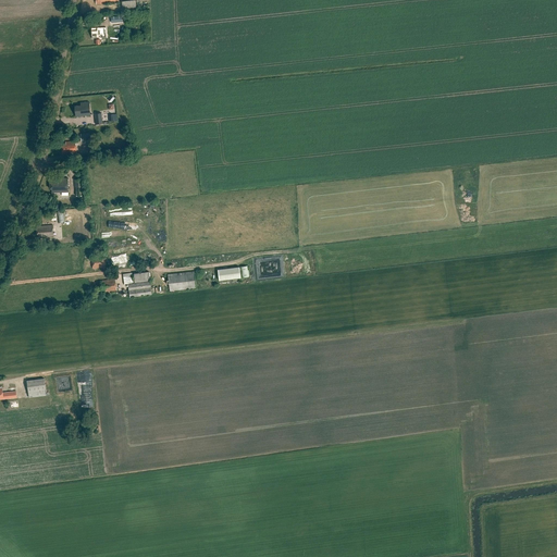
[(122,11),(135,10),(135,0),(121,1),(122,11)]
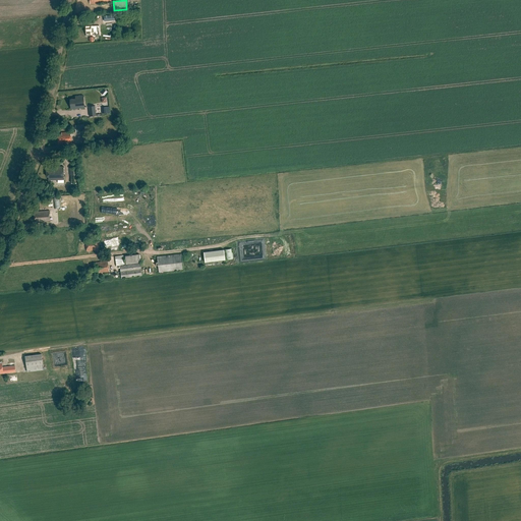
[(99,25),(85,26),(85,36),(90,36),(90,42),(94,42),(94,36),(100,35),(99,25)]
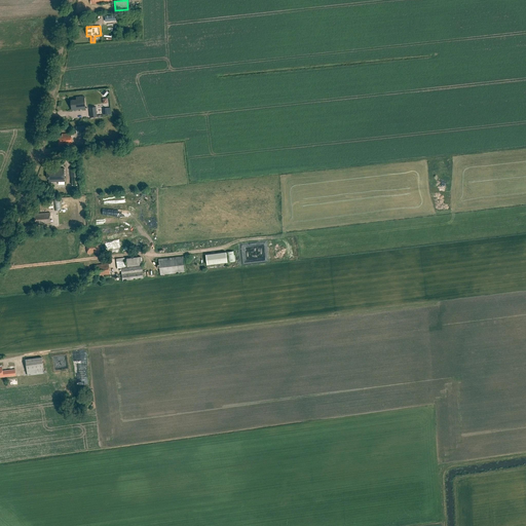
[(71,100),(72,110),(85,109),(84,97),(76,97),(76,100),(71,100)]
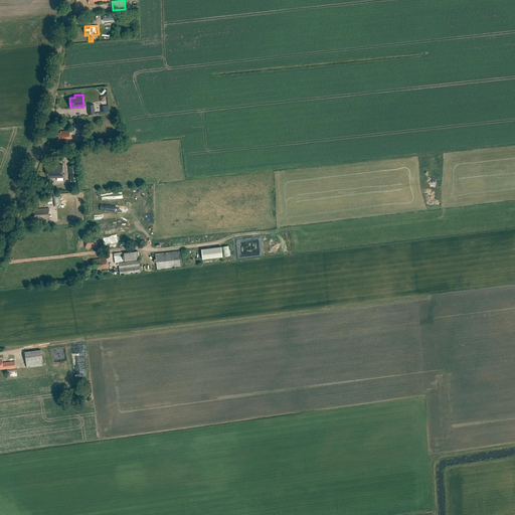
[(84,131),(83,123),(74,124),(74,131),(84,131)]
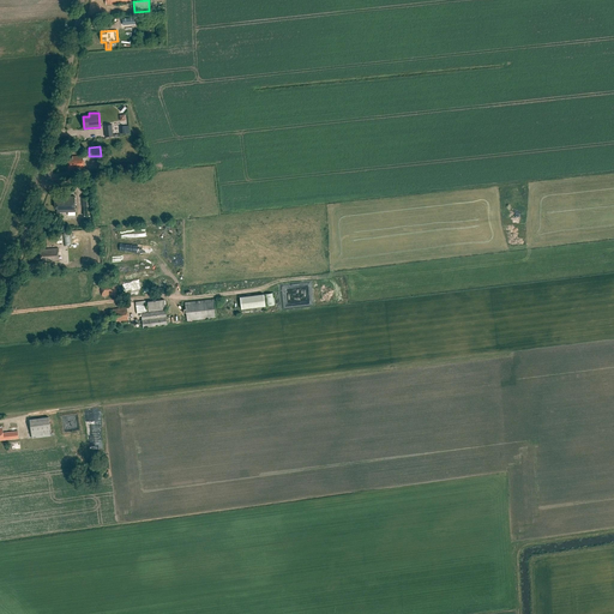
[(68,160),(68,170),(84,169),(83,155),(73,156),(73,158),(68,160)]
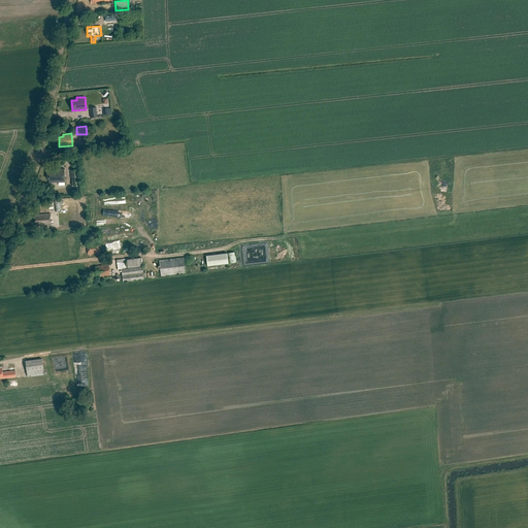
[(50,179),(50,182),(65,182),(64,169),(47,169),(48,179),(50,179)]
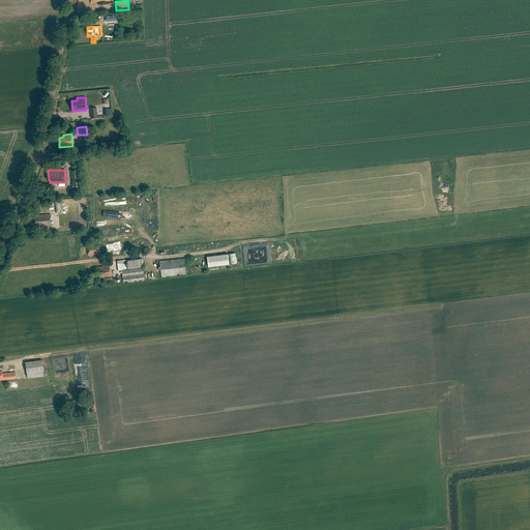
[(50,214),(35,215),(35,223),(37,223),(37,226),(51,225),(50,214)]
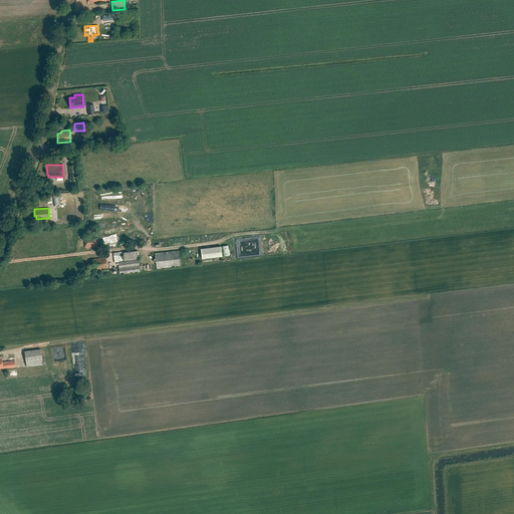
[(98,247),(97,236),(84,237),(85,248),(98,247)]
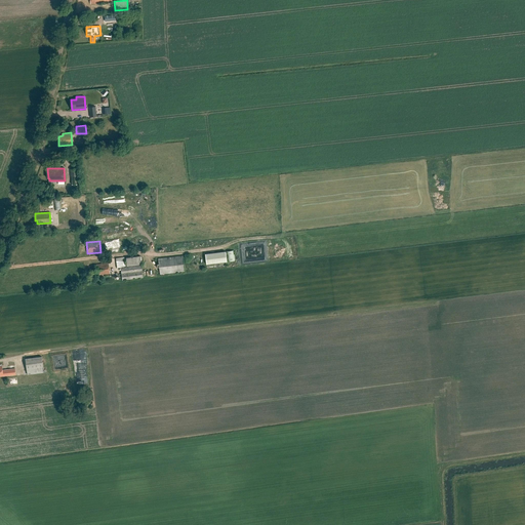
[(226,251),(228,261),(235,260),(234,250),(226,251)]
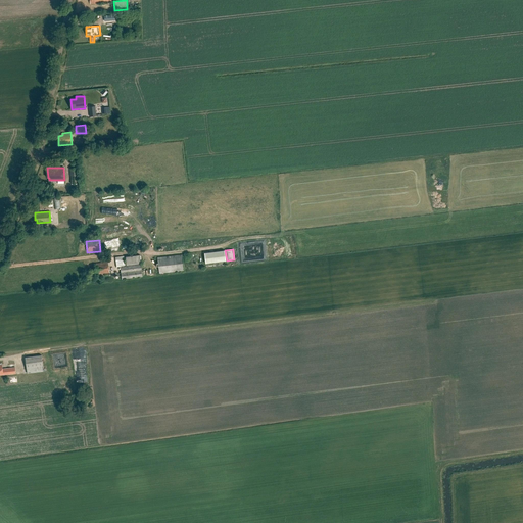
[(226,260),(225,250),(204,253),(205,264),(226,260)]
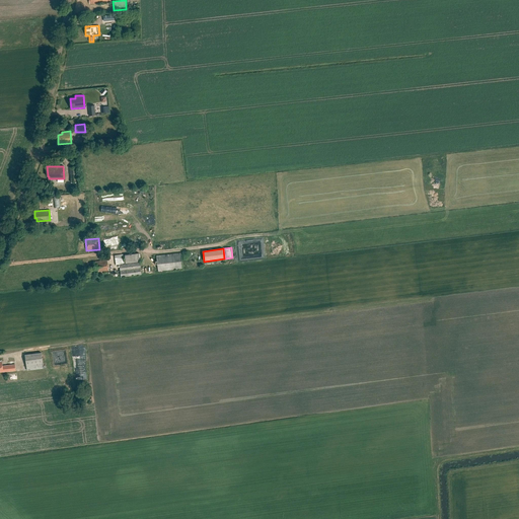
[(141,275),(139,253),(125,254),(126,264),(125,264),(124,254),(115,255),(116,266),(120,265),(121,278),(141,275)]
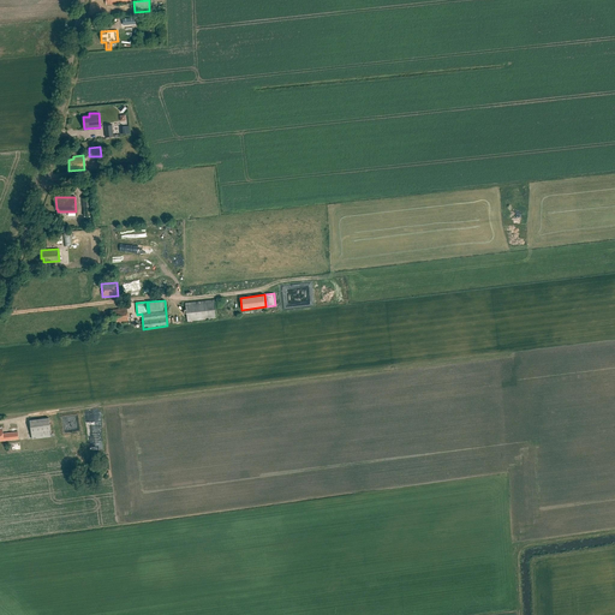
[(216,318),(214,300),(185,303),(187,322),(216,318)]
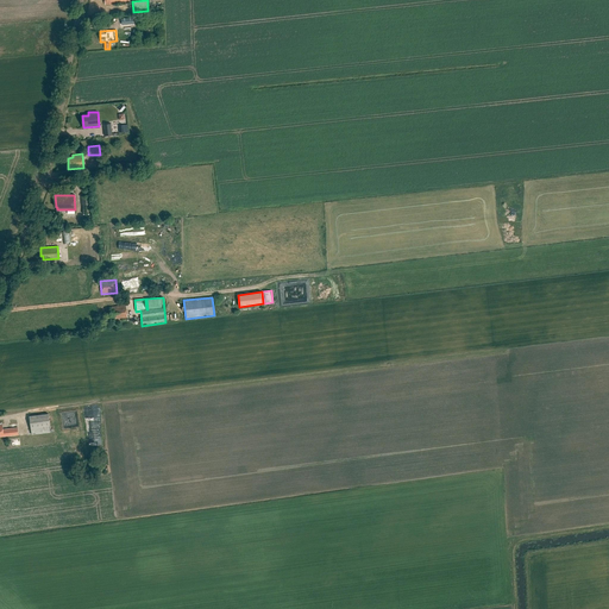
[(126,306),(108,307),(111,320),(127,318),(126,306)]
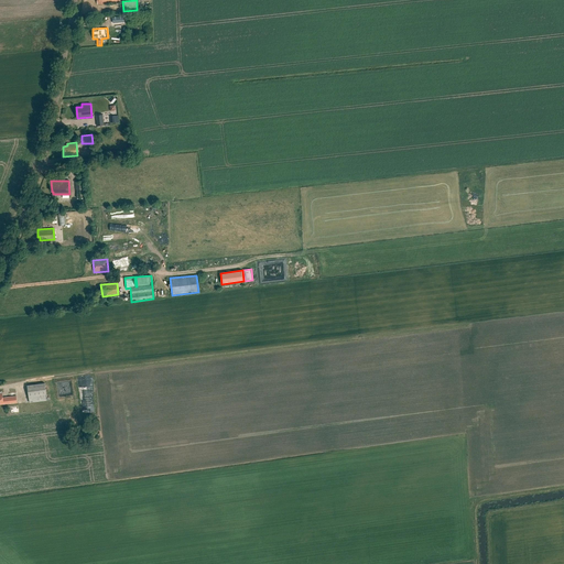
[(47,400),(45,383),(28,386),(30,402),(47,400)]
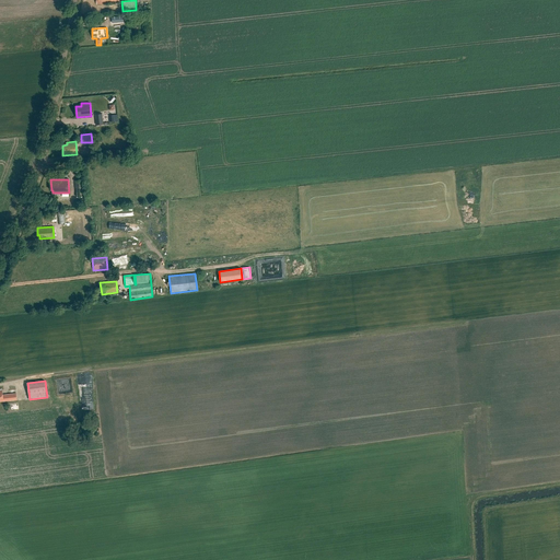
[(0,403),(16,400),(16,394),(3,395),(2,391),(0,391),(0,403)]
